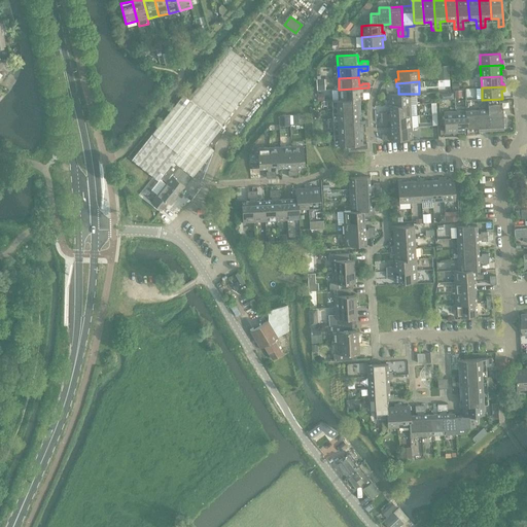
[(339,90),(340,100),(357,99),(357,100),(360,100),(359,92),(362,92),(362,93),(370,93),(369,88),(339,90)]
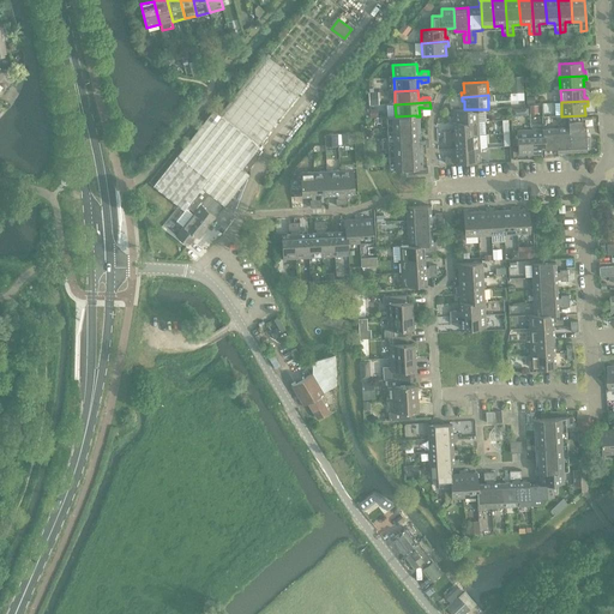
[(453,114),(455,124),(477,122),(477,109),(464,109),(451,110),(451,115),(453,114)]
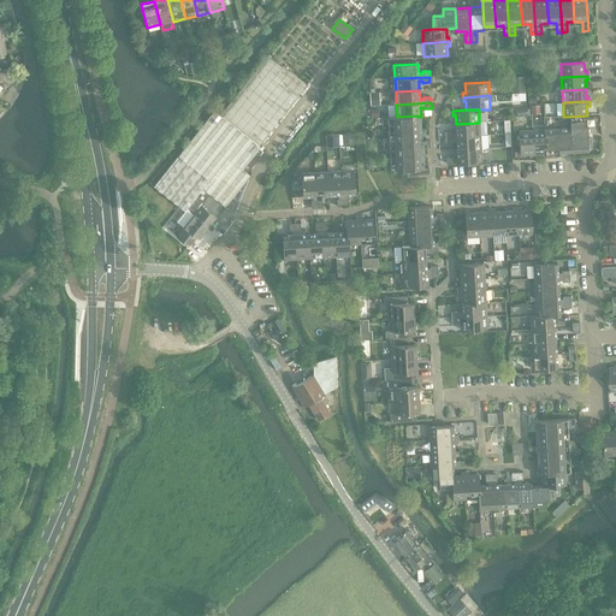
[(190,207),(196,212),(201,205),(217,217),(225,206),(250,176),(242,170),(260,147),(214,111),(154,187),(163,193),(187,212),(190,207)]
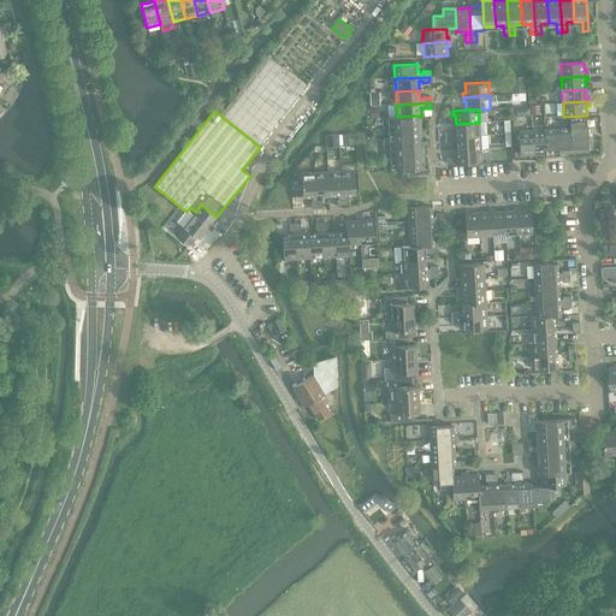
[(391,123),(392,131),(418,129),(418,120),(421,120),(421,117),(418,117),(418,116),(397,117),(381,118),(381,124),(391,123)]
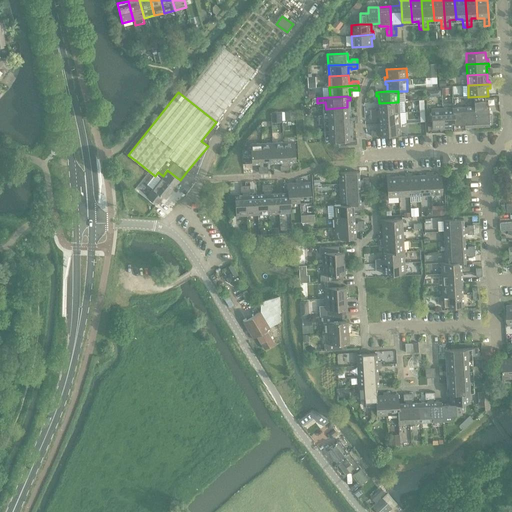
[(485,98),(474,99),(474,107),(475,126),(490,126),(489,118),(492,118),(491,115),(489,115),(488,106),(486,106),(485,98)]
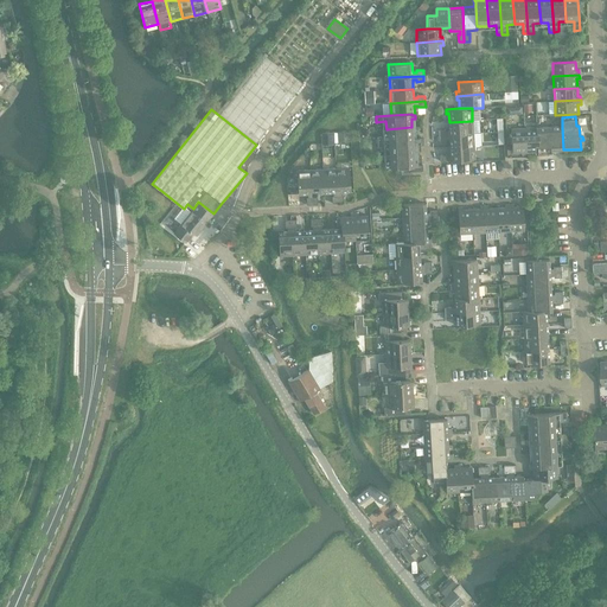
[(439,129),(439,135),(473,133),(472,121),(449,122),(449,132),(446,132),(446,129),(439,129)]
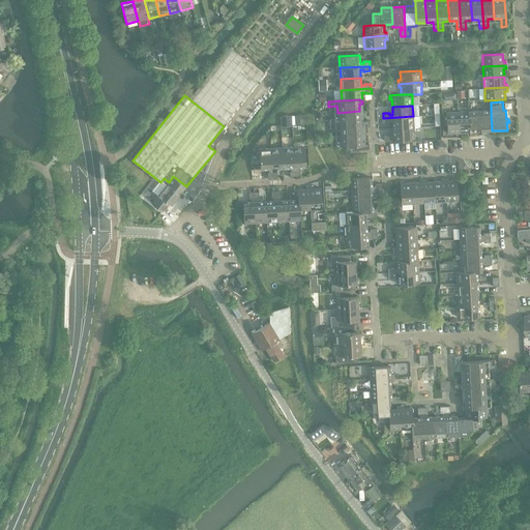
[(329,119),(329,124),(360,122),(359,111),(337,113),(337,119),(329,119)]
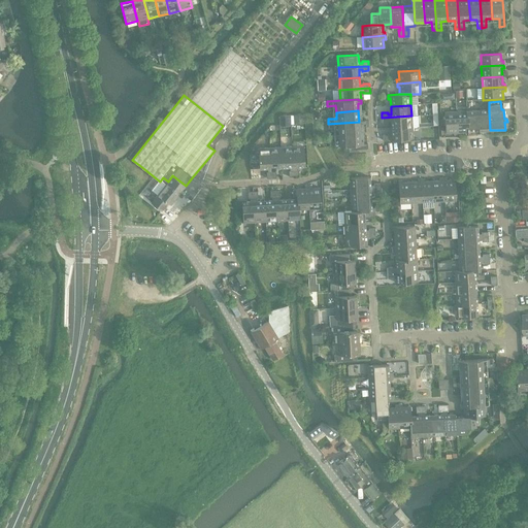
[(489,110),(467,111),(468,131),(467,131),(468,134),(480,133),(480,131),(490,130),(489,110)]
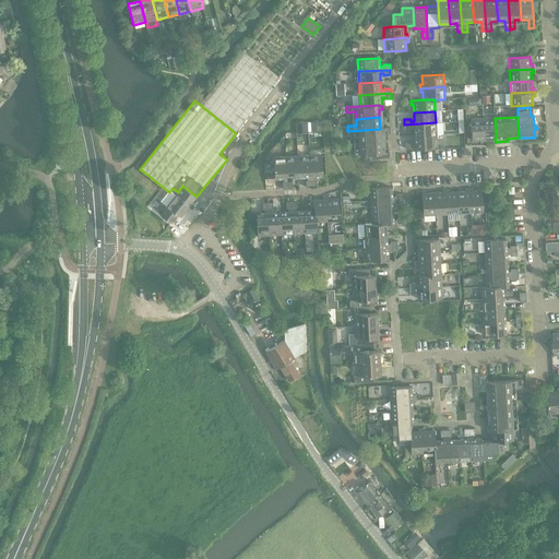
[(485,142),(483,118),(471,119),(472,141),(480,140),(480,143),(485,142)]
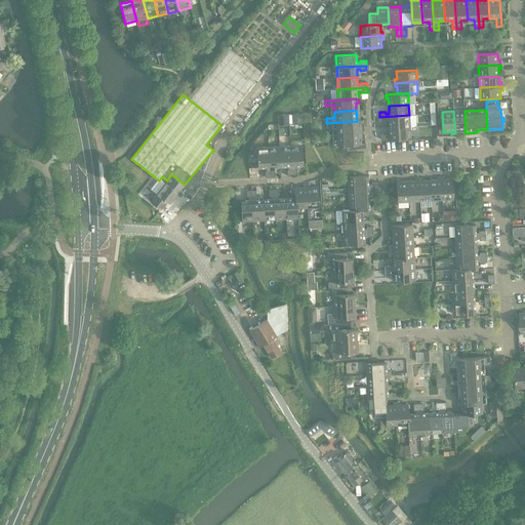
[(465,111),(453,111),(455,133),(458,133),(458,131),(465,130),(466,130),(465,111)]
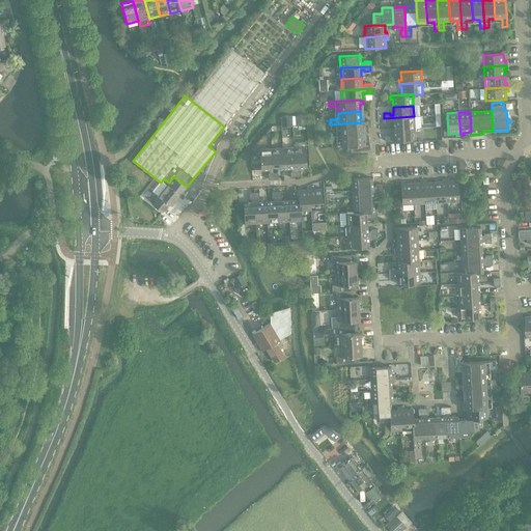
[(306,115),(296,116),(296,124),(306,124),(306,115)]
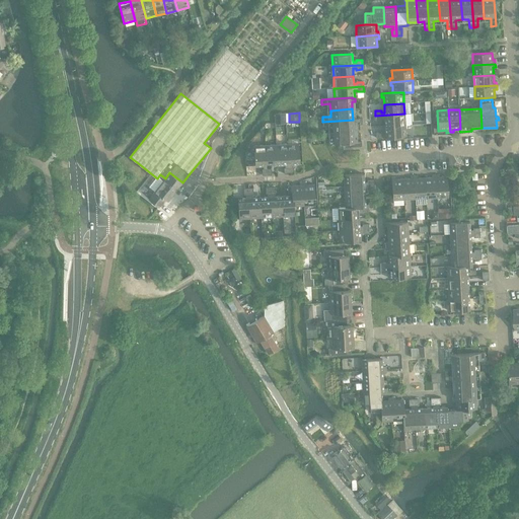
[(285,114),(275,114),(275,123),(275,124),(286,124),(286,122),(285,114)]
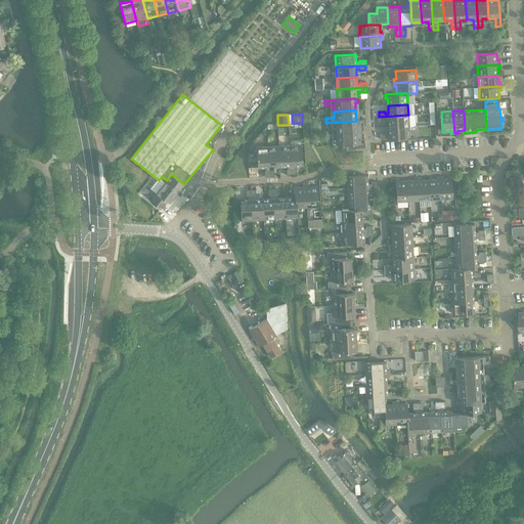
[(408,115),(379,117),(379,122),(386,121),(385,120),(388,120),(389,127),(409,126),(408,115)]
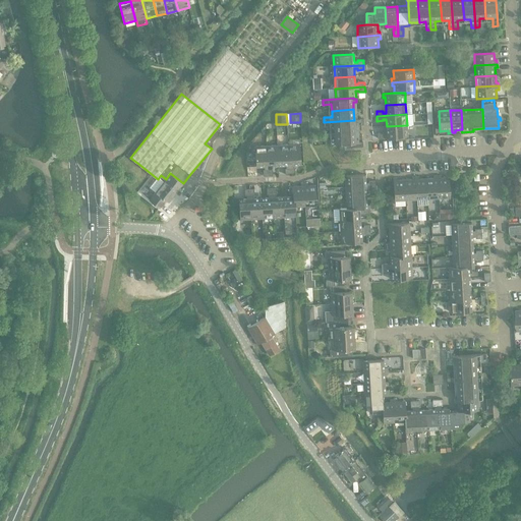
[(354,120),(324,122),(325,126),(333,126),(333,132),(355,131),(354,120)]
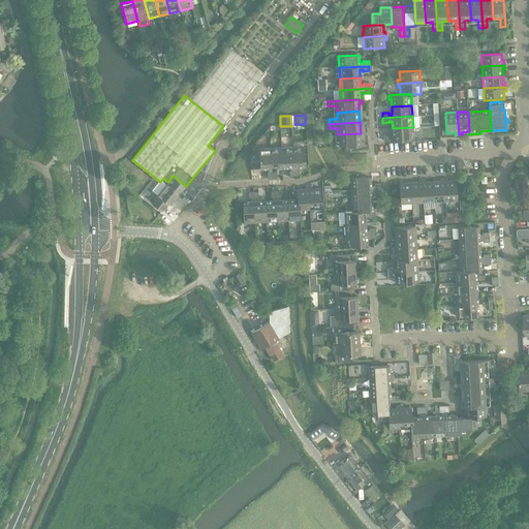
[(413,127),(393,128),(393,136),(390,136),(390,135),(383,135),(383,141),(413,138),(413,127)]
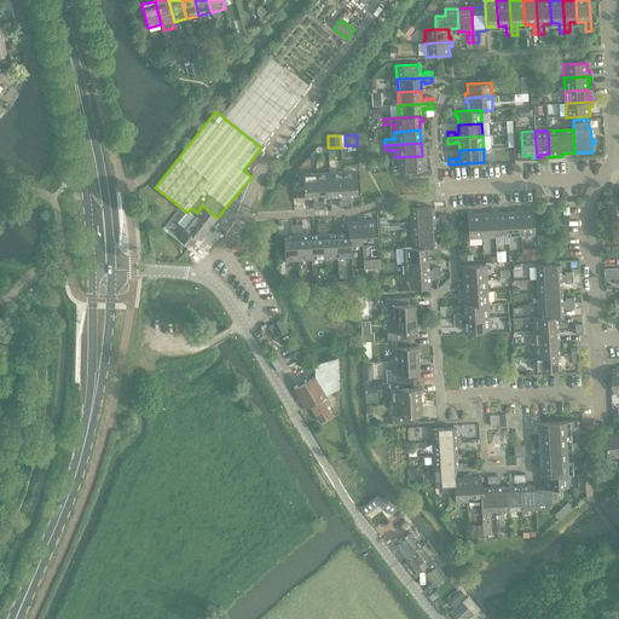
[(426,169),(426,165),(422,165),(422,156),(395,157),(395,166),(386,166),(387,172),(409,171),(415,171),(420,169),(422,169),(426,169)]
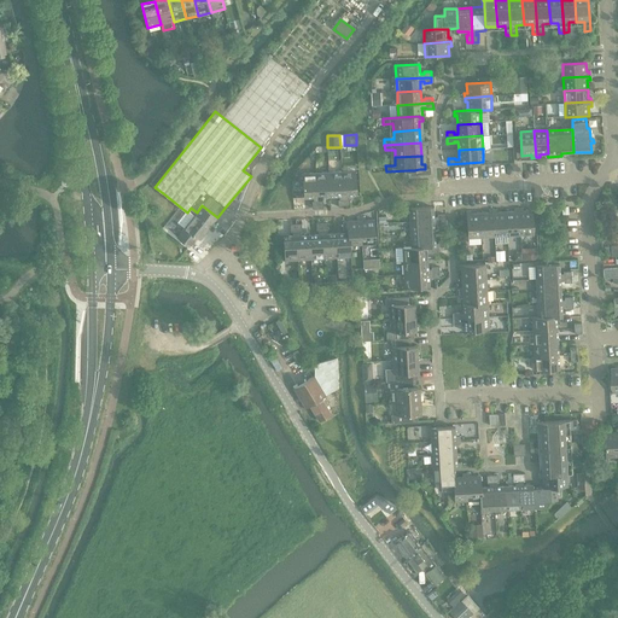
[(342,172),(330,173),(331,197),(339,196),(340,199),(338,199),(338,208),(344,208),(342,172)]
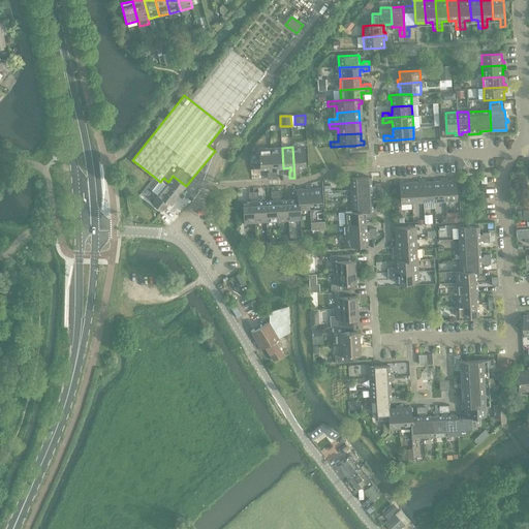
[(305,147),(292,147),(294,178),(300,177),(299,170),(298,170),(297,167),(306,166),(305,147)]
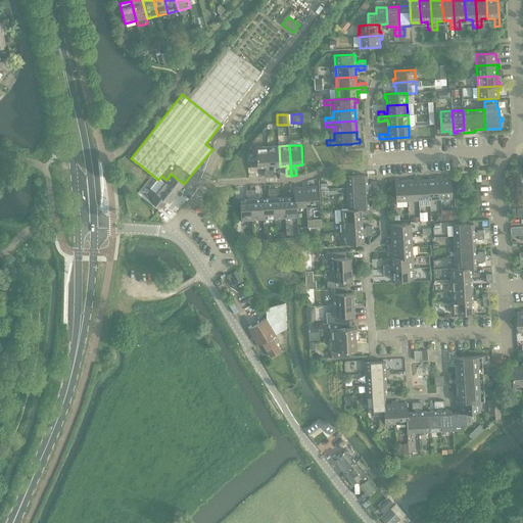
[(279,146),(268,147),(269,177),(274,177),(274,170),(272,170),(272,167),(280,167),(279,146)]
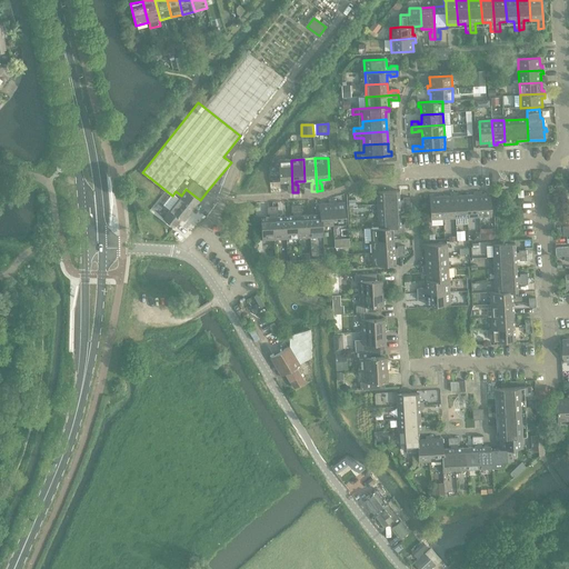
[(292,192),(291,160),(279,160),(280,182),(289,181),(289,185),(287,186),(288,192),(292,192)]
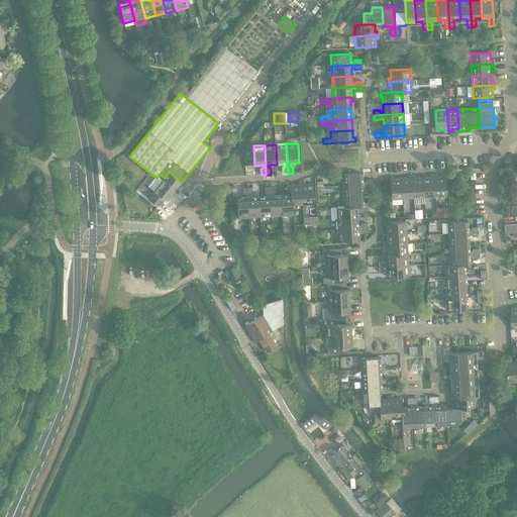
[(169,172),(165,178),(148,198),(158,206),(164,199),(167,201),(182,182),(169,172)]
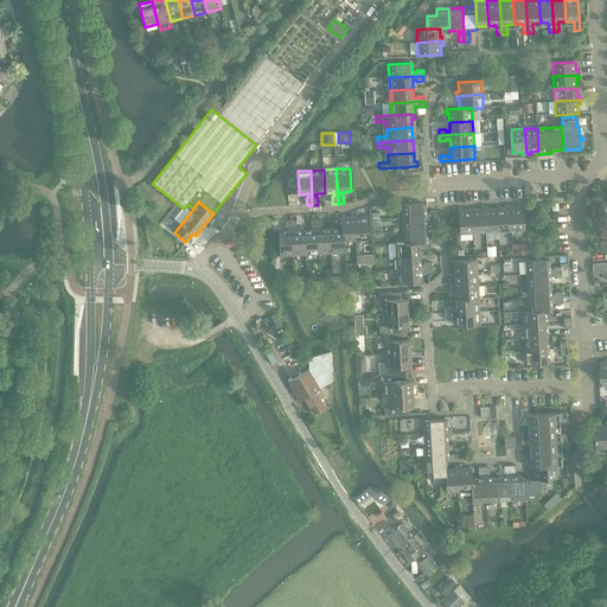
[(402,205),(403,218),(438,216),(438,211),(429,211),(429,213),(426,213),(426,204),(402,205)]
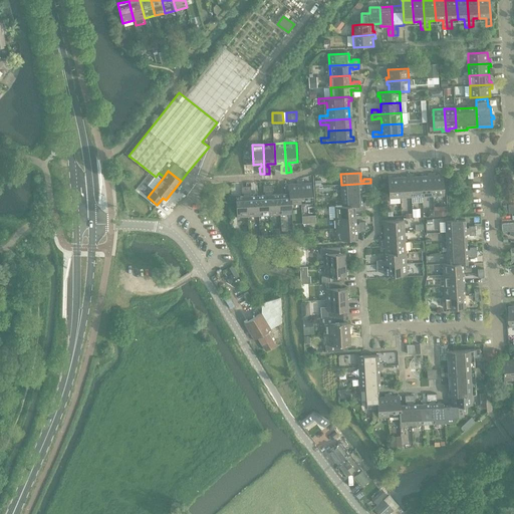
[(429,176),(421,177),(422,196),(433,196),(432,174),(429,174),(429,176)]
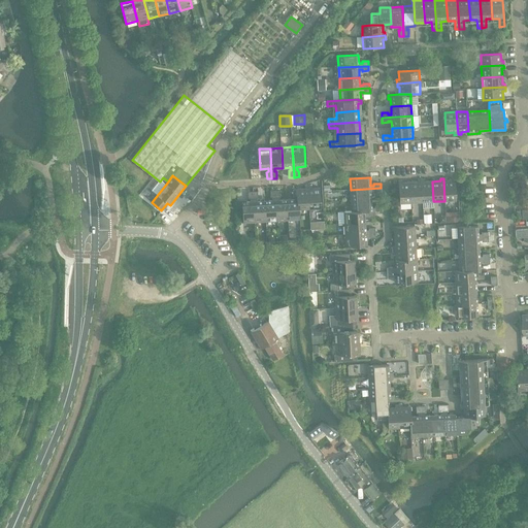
[(447,178),(443,178),(444,201),(456,200),(455,179),(448,180),(447,178)]
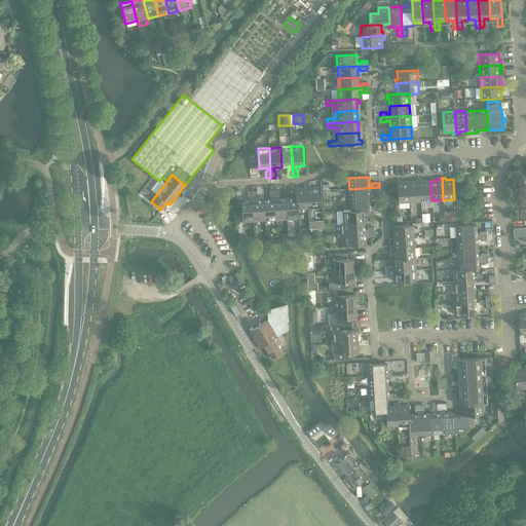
[(416,182),(409,182),(410,202),(421,201),(419,179),(416,179),(416,182)]
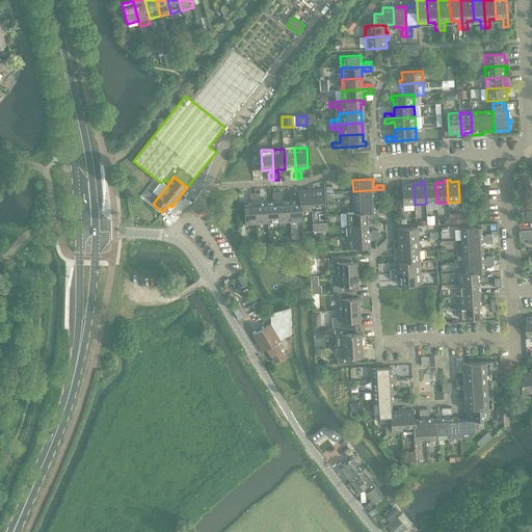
[(428,181),(424,181),(426,204),(436,203),(435,183),(428,183),(428,181)]
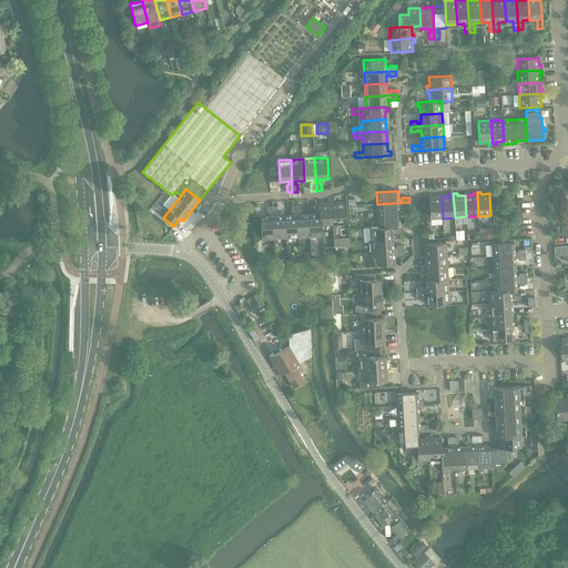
[(443,219),(442,196),(433,196),(433,194),(428,194),(430,219),(443,219)]
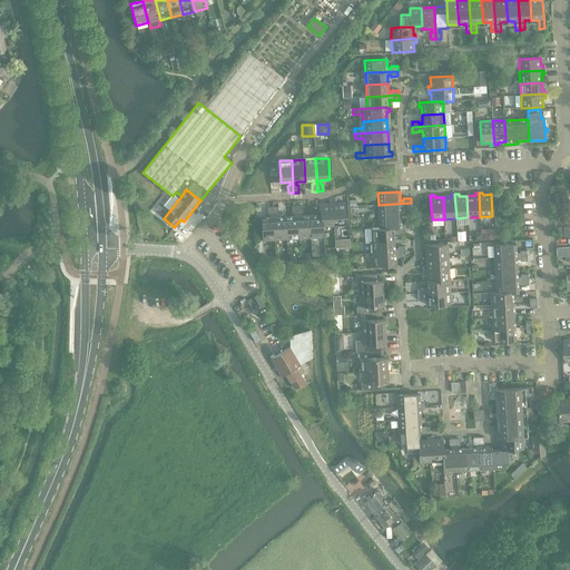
[(336,200),(333,202),(334,226),(346,225),(345,203),(337,204),(336,200)]
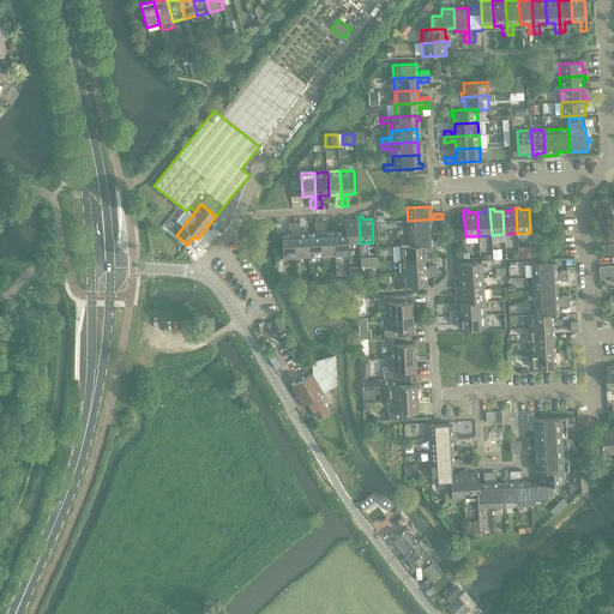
[(355,220),(345,220),(348,244),(360,244),(359,217),(355,217),(355,220)]
